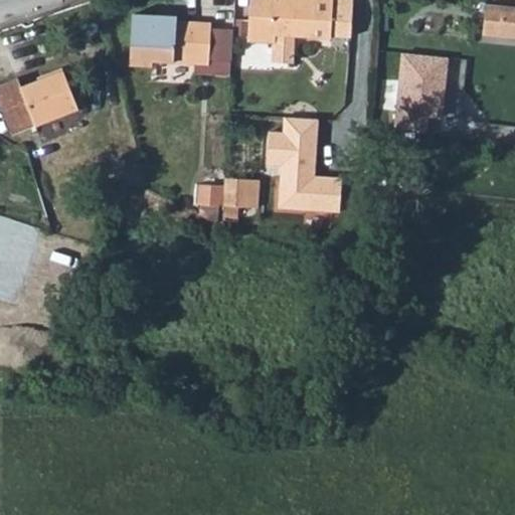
[(295,38),(302,39),(304,0),(248,0),(246,44),(273,46),(272,62),(294,63),(295,38)]
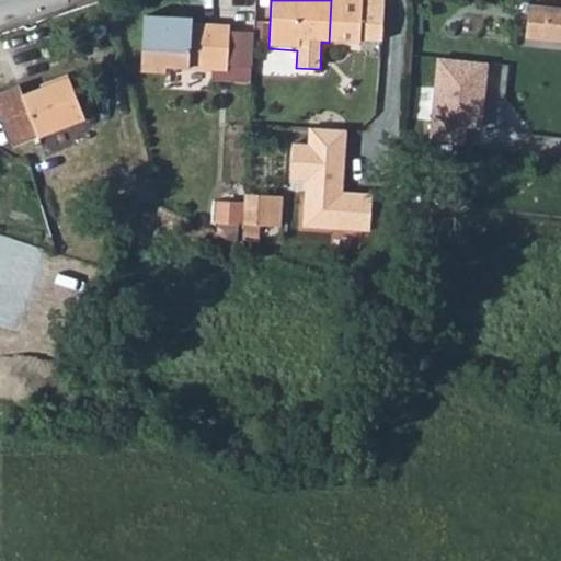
[(331,0),(329,43),(382,45),(384,0),(331,0)]
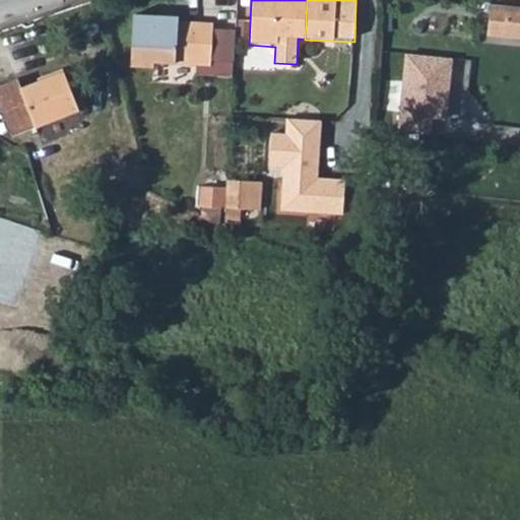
[(519,8),(491,6),(488,37),(519,39),(519,8)]
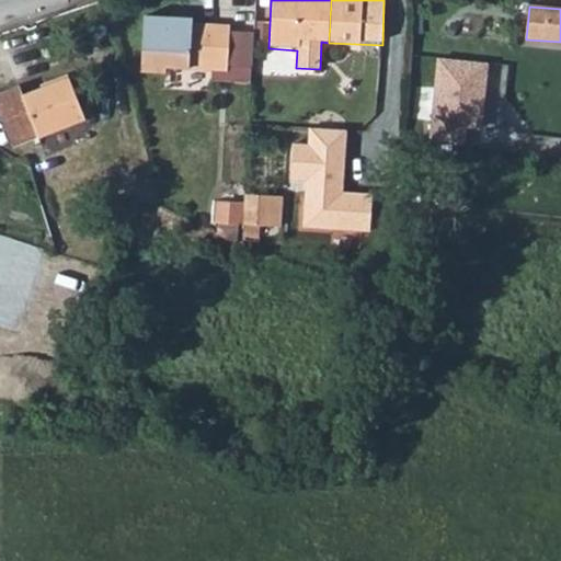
[(140,72),(165,75),(165,70),(212,73),(227,73),(229,33),(230,26),(192,24),(192,20),(145,16),(140,72)]
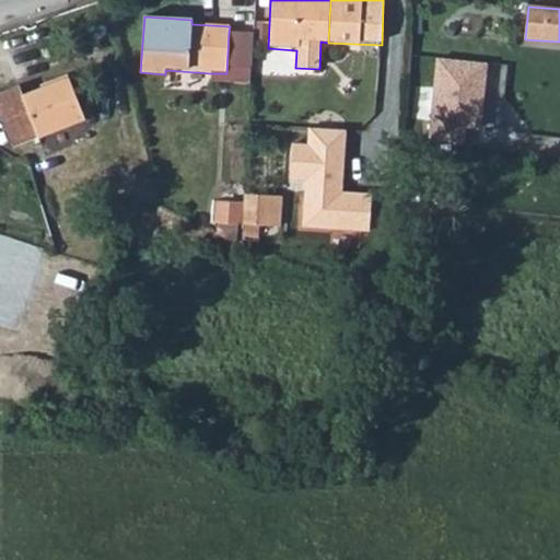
[(249,85),(253,34),(229,33),(226,73),(211,73),(210,82),(249,85)]
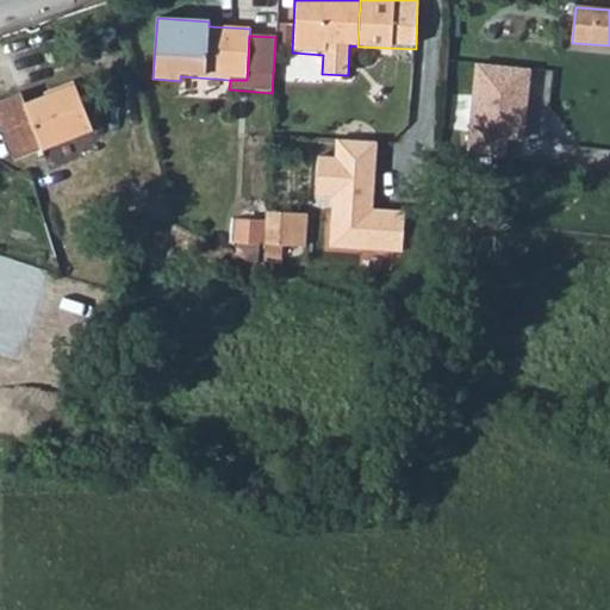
[(535,72),(480,66),(473,136),(528,142),(535,72)]
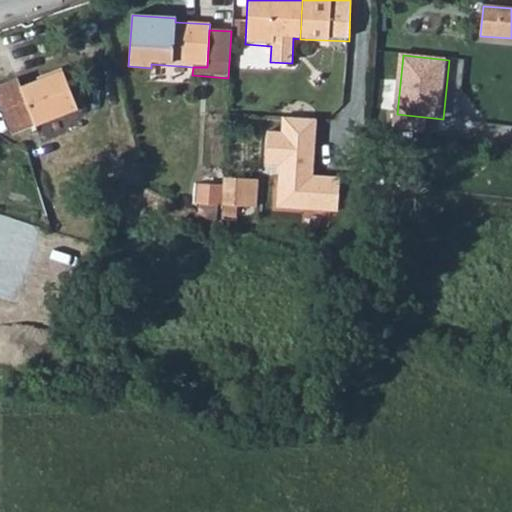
[(0,77),(0,110),(7,129),(76,107),(62,67),(20,81),(15,71),(0,77)]
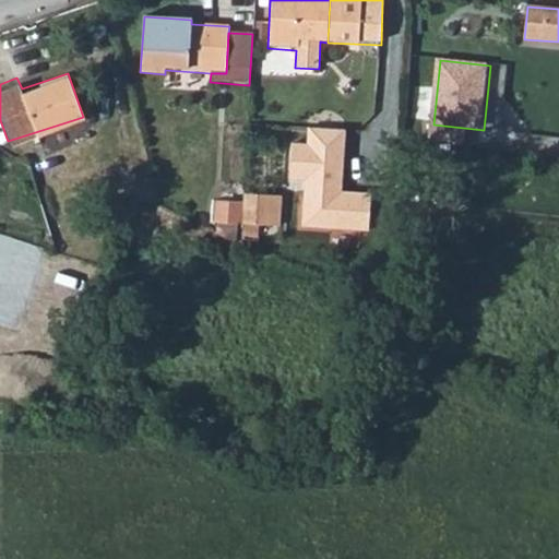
[(369,232),(370,193),(344,191),(346,130),(308,129),(306,143),(289,143),(289,191),(299,192),(298,229),(369,232)]
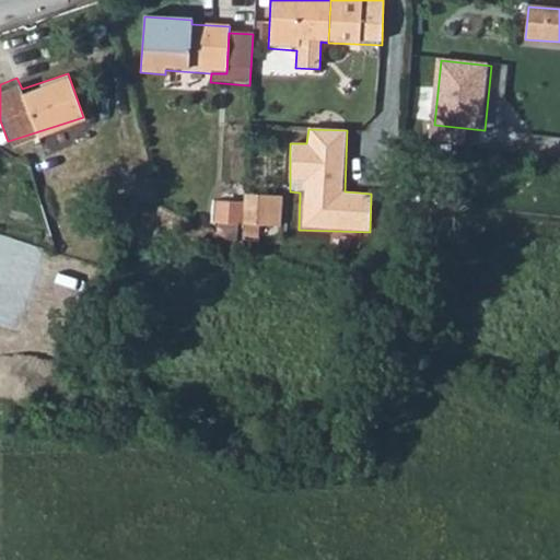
[(244,202),(243,224),(280,226),(281,197),(244,195),(244,202)]
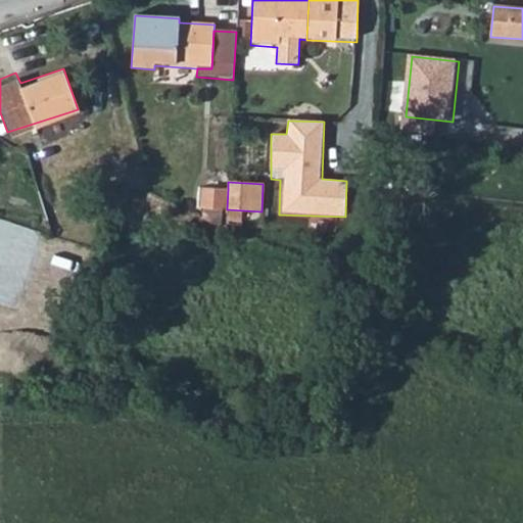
[(200,208),(227,209),(228,189),(201,188),(200,208)]
